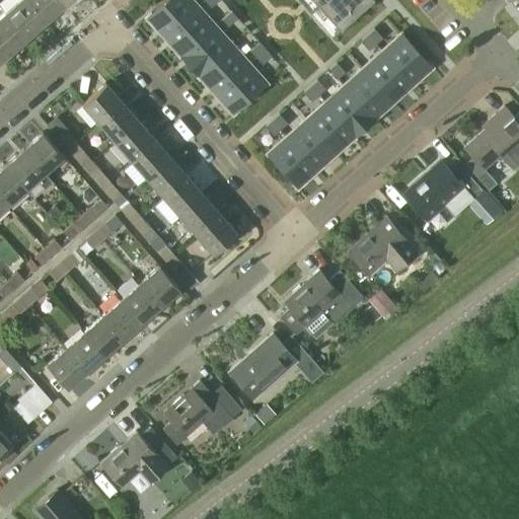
[(46,19),(27,0),(16,0),(4,10),(27,36),(46,19)]
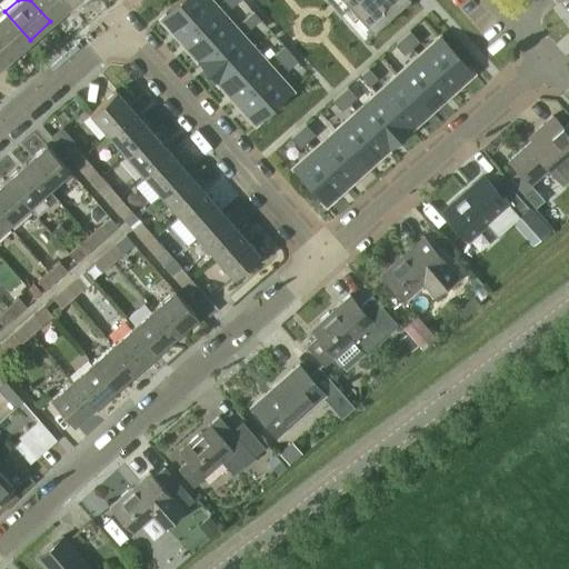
[(66,0),(30,0),(50,21),(69,5),(66,0)]
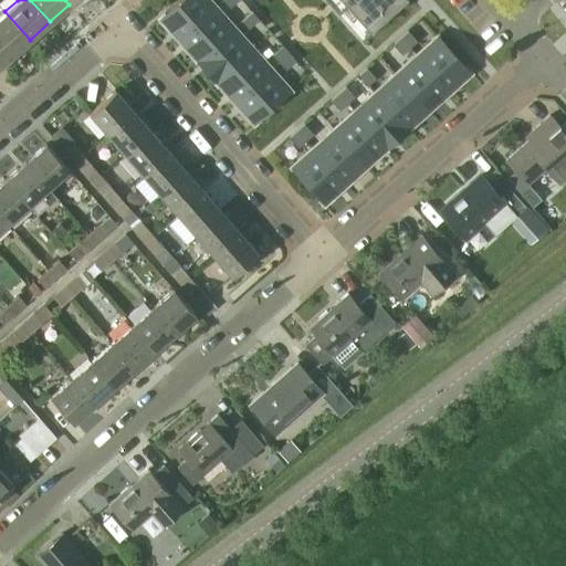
[(179,0),(169,9),(159,19),(178,41),(216,7),(209,0),(179,0)]
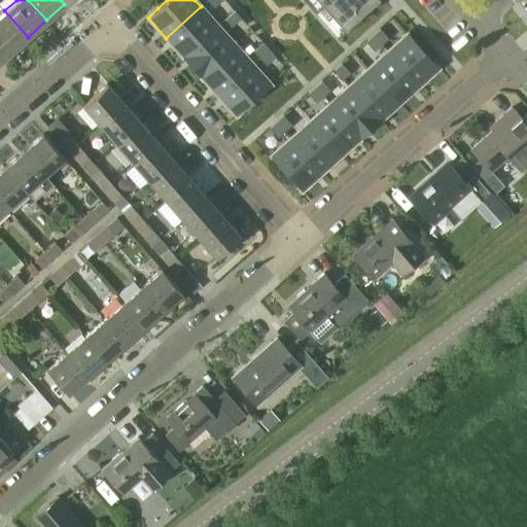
[(321,0),(343,24),(369,0),(321,0)]
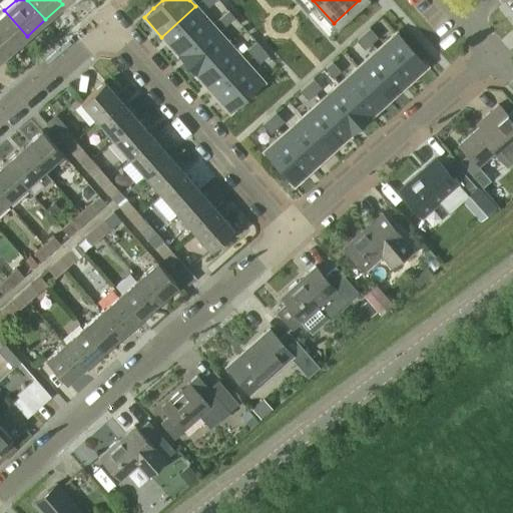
[(195,6),(161,37),(178,55),(211,25),(195,6)]
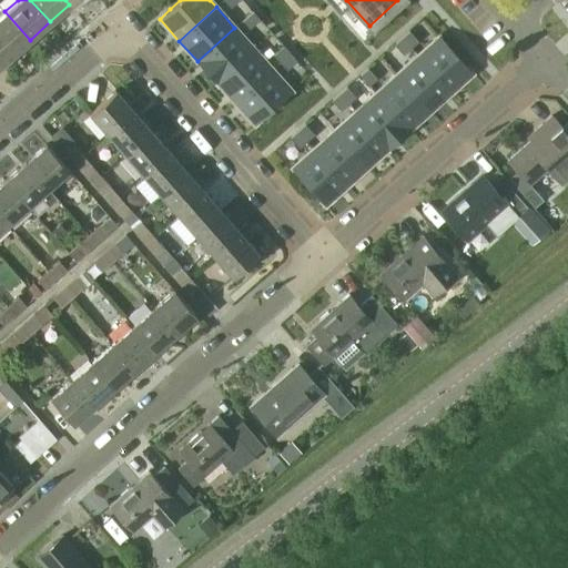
[(4,11),(0,16),(0,46),(10,58),(30,40),(4,11)]
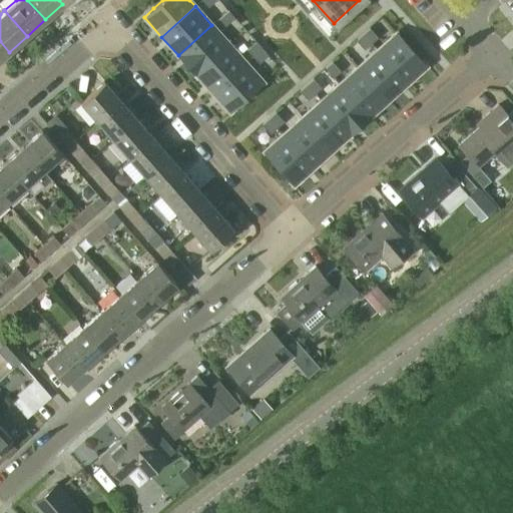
[(228,11),(218,19),(225,26),(234,18),(228,11)]
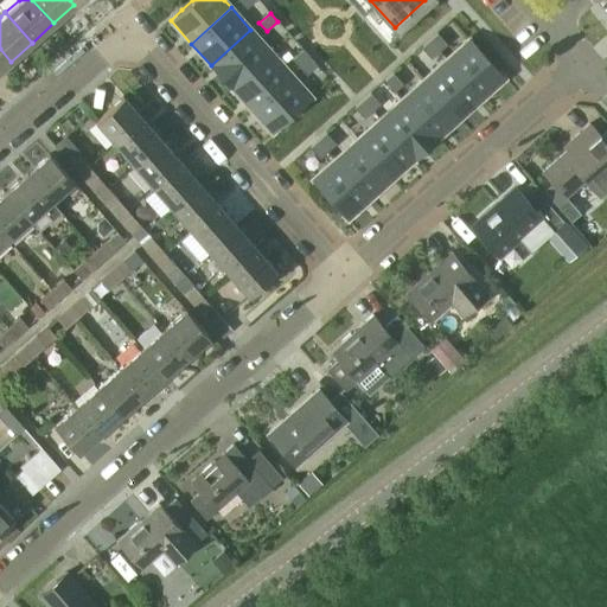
[(211,65),(210,65),(231,89),(231,88),(272,52),(250,30),(211,65)]
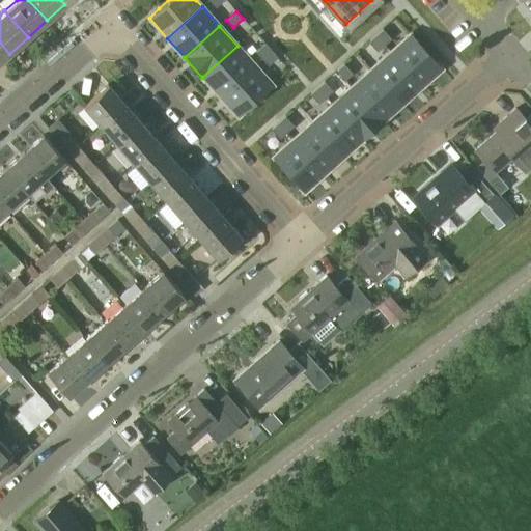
[(383,29),(375,35),(384,45),(391,38),(383,29)]
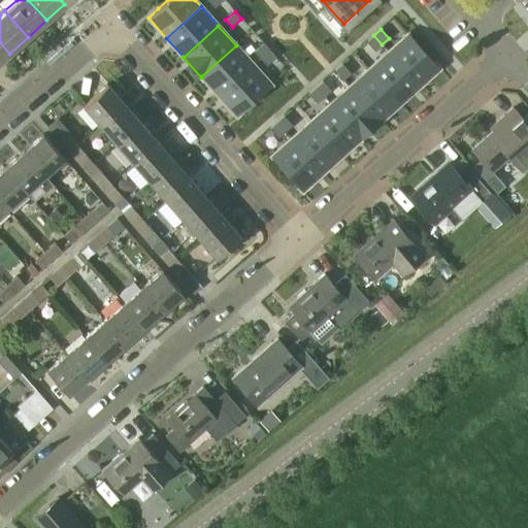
[(408,33),(388,52),(419,87),(439,68),(408,33)]
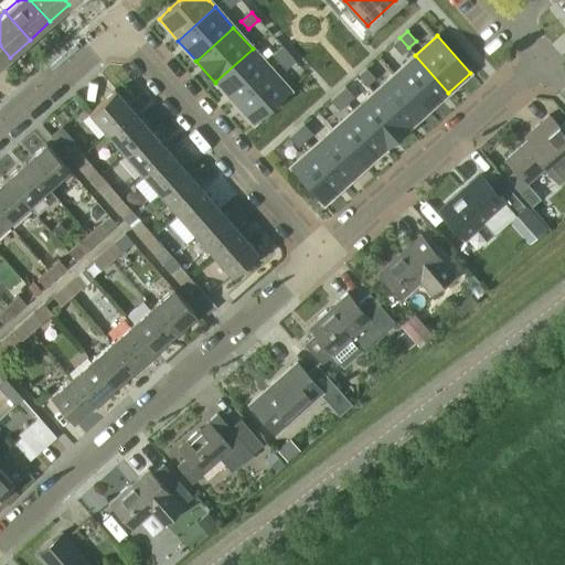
[(400,38),(392,44),(401,55),(408,48),(400,38)]
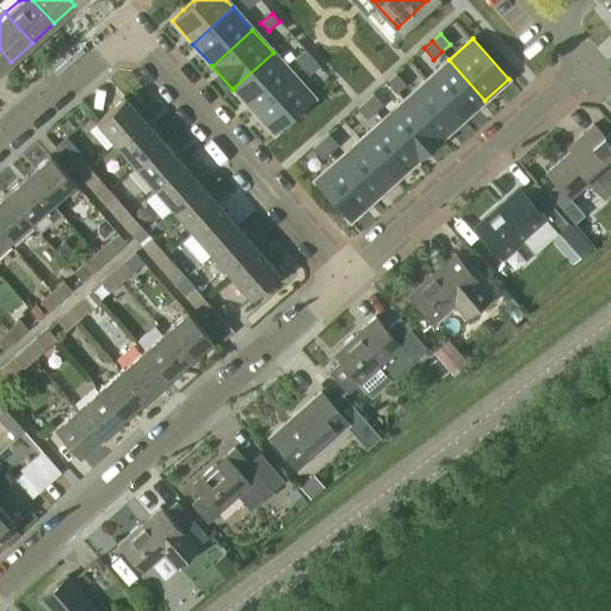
[(0,71),(11,62),(0,49),(0,71)]
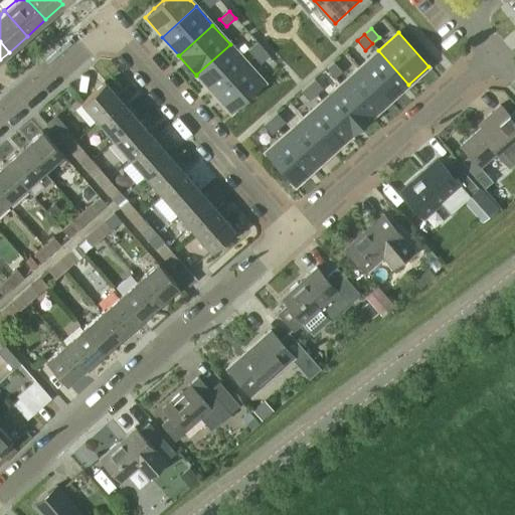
[(256,41),(247,50),(253,57),(263,48),(256,41)]
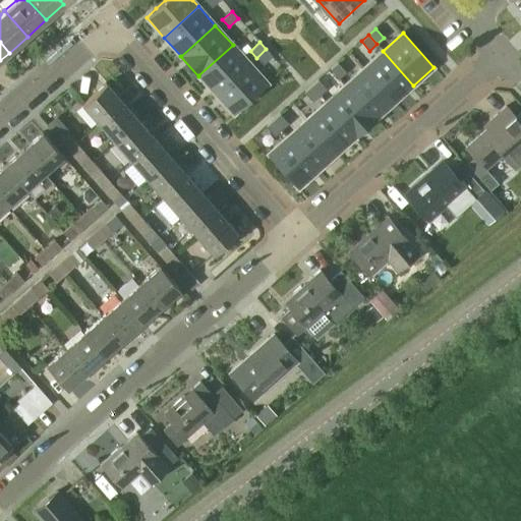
[(233,45),(198,75),(216,95),(250,64),(233,45)]
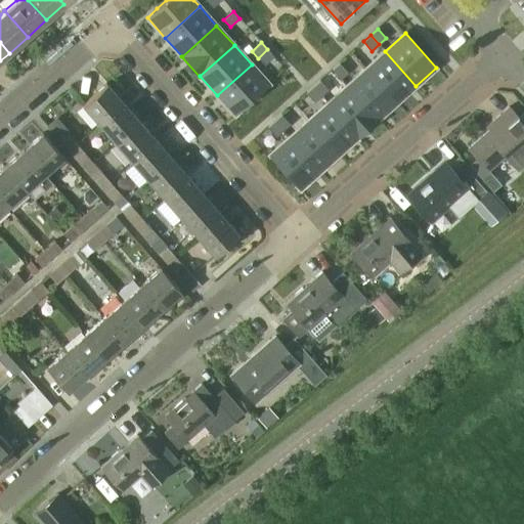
[(267,49),(258,58),(264,64),(274,56),(267,49)]
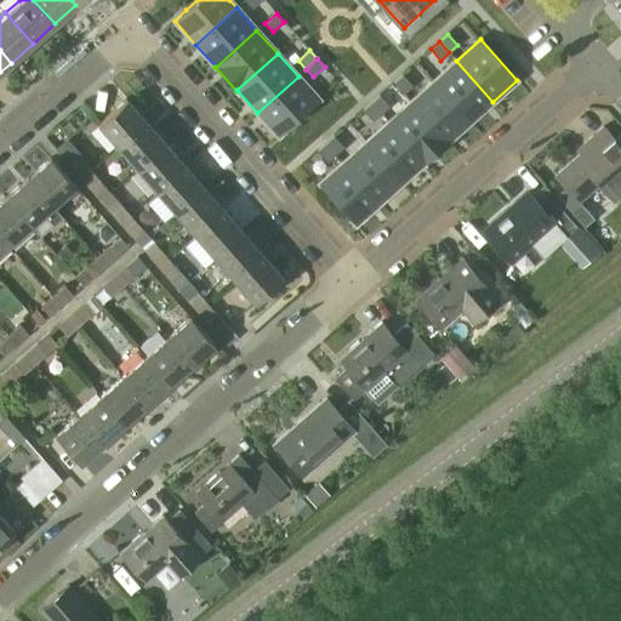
[(456,61),(433,81),(469,121),(493,102),(456,61)]
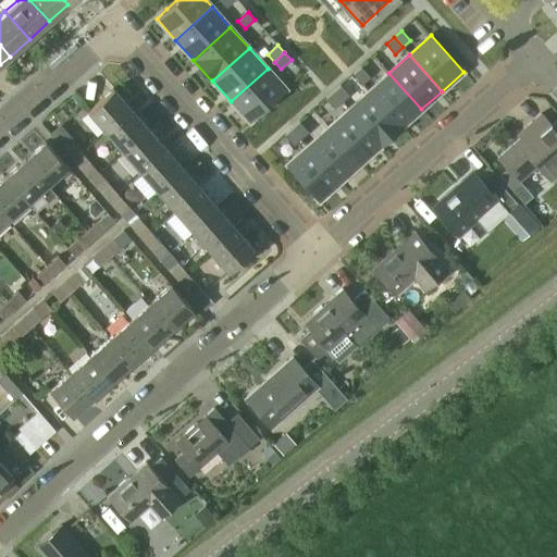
[(360,67),(353,74),(362,84),(370,77),(360,67)]
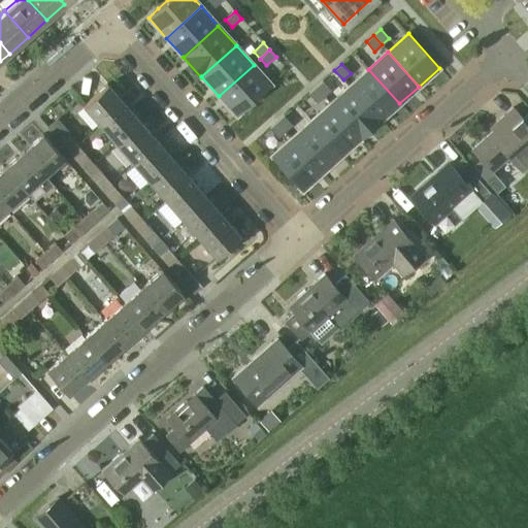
[(254,65),(219,96),(222,100),(228,106),(236,116),(259,96),(265,91),(271,85),(254,65)]
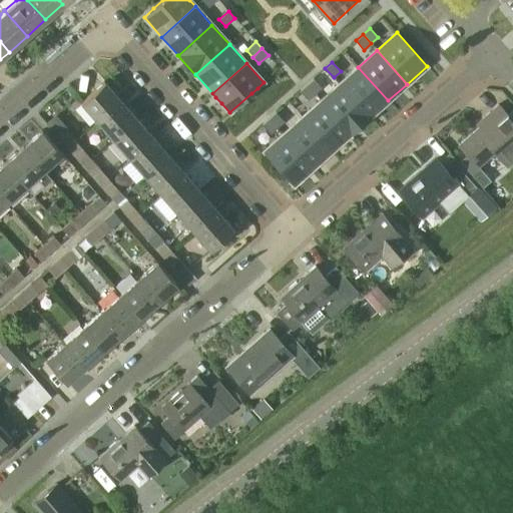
[(358,67),(340,83),(370,117),(388,100),(358,67)]
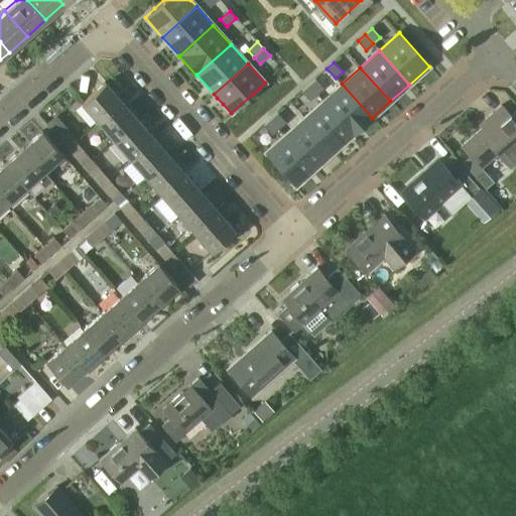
[(314,79),(308,86),(316,95),(324,89),(314,79)]
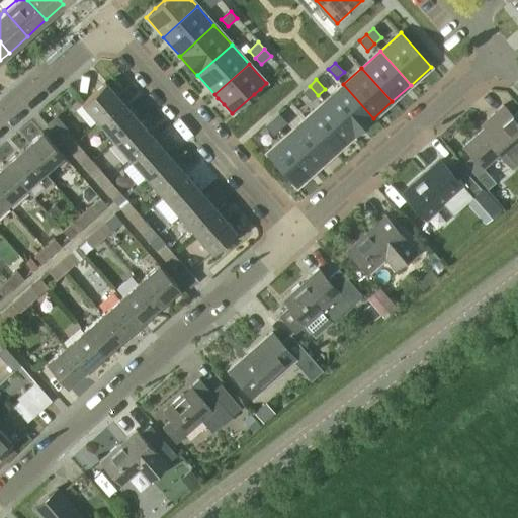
[(81,102),(98,121),(121,100),(105,81),(81,102)]
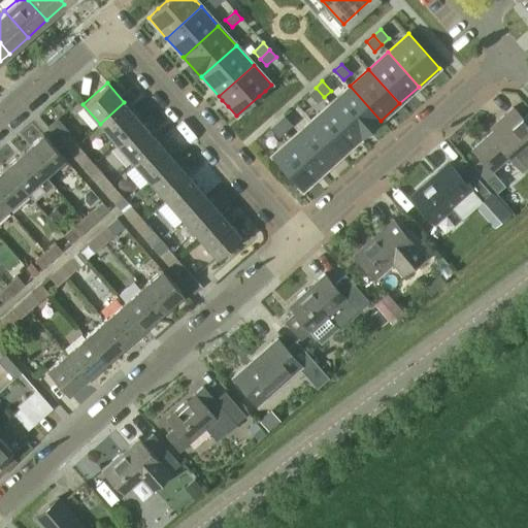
[(350,86),(329,104),(360,139),(361,139),(381,121),(350,86)]
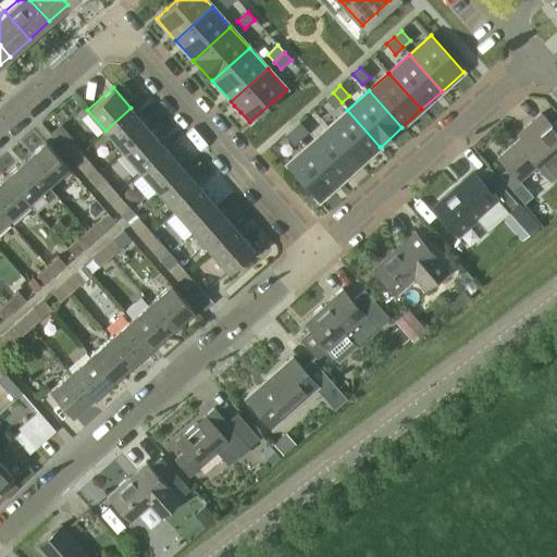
[(333,93),(325,99),(334,109),(342,102),(333,93)]
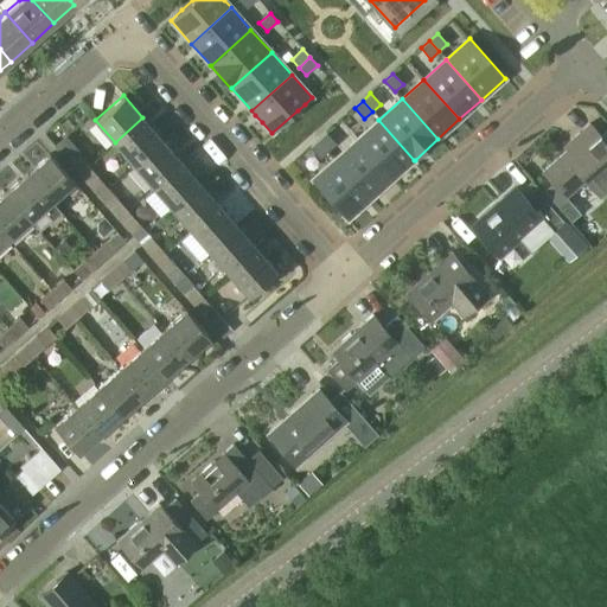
[(163,140),(142,117),(115,142),(134,164),(163,140)]
